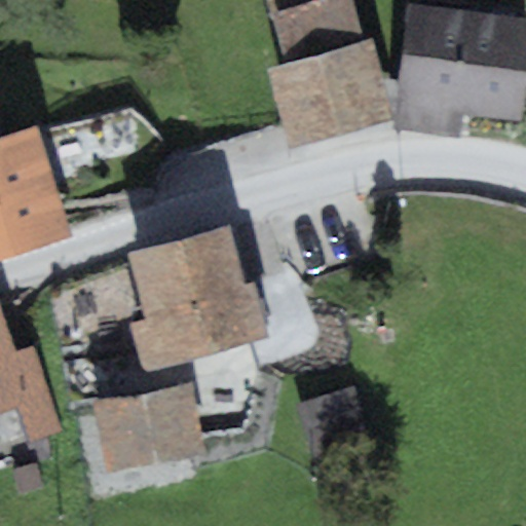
[(291,66),(271,71),(291,141),(383,115),(350,0),(324,0),(276,13),(291,66)]
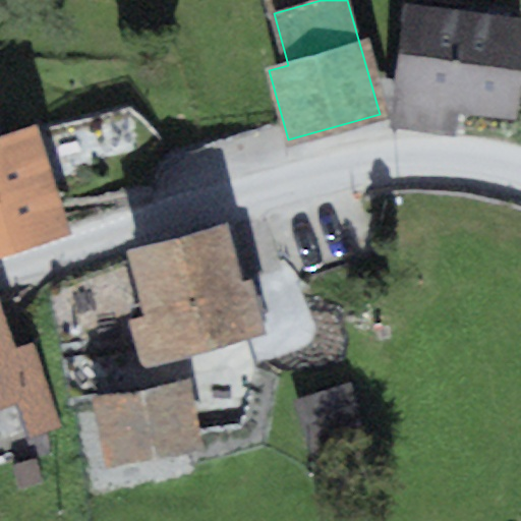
[(520,29),(520,20),(409,7),(396,119),(449,125),(451,103),(512,110),(520,29)]
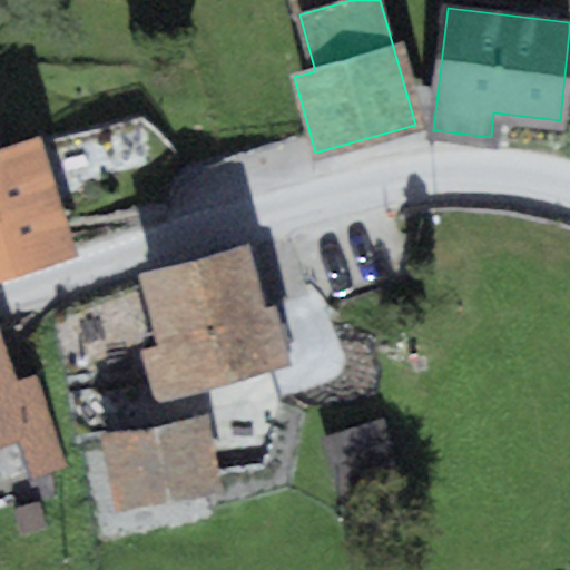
[(42,136),(0,149),(0,274),(80,248),(42,136)]
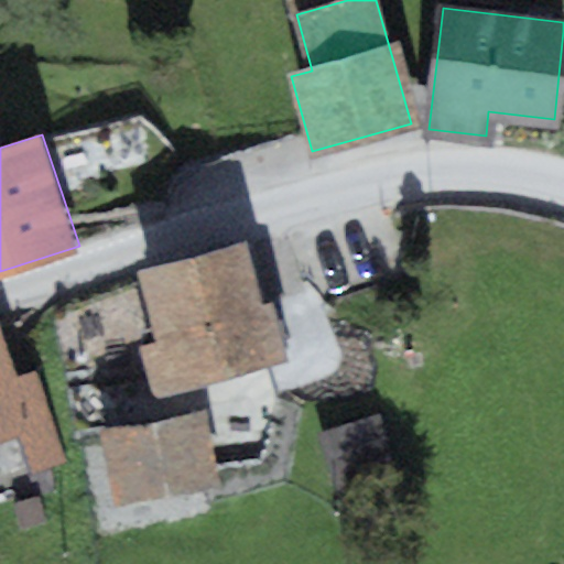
[(245,241),(136,272),(155,342),(137,346),(151,398),(288,359),(272,302),(262,304),(245,241)]
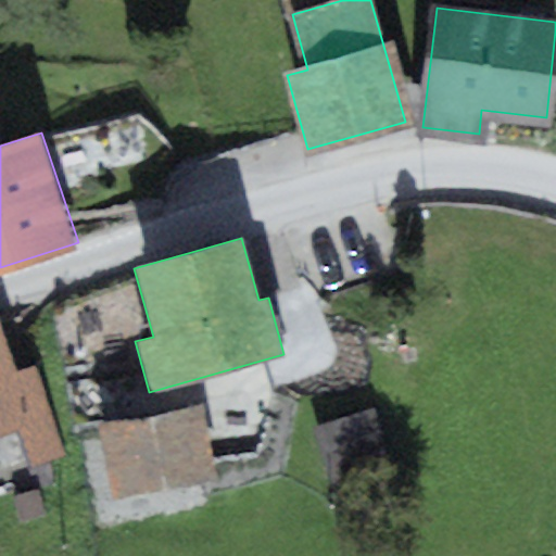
[(1,324),(0,323),(0,442),(16,437),(29,478),(66,466),(38,370),(16,377),(1,324)]
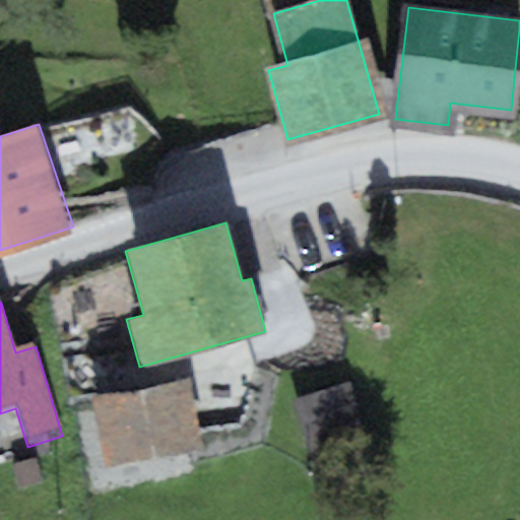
[(187,377),(90,396),(105,467),(202,448),(187,377)]
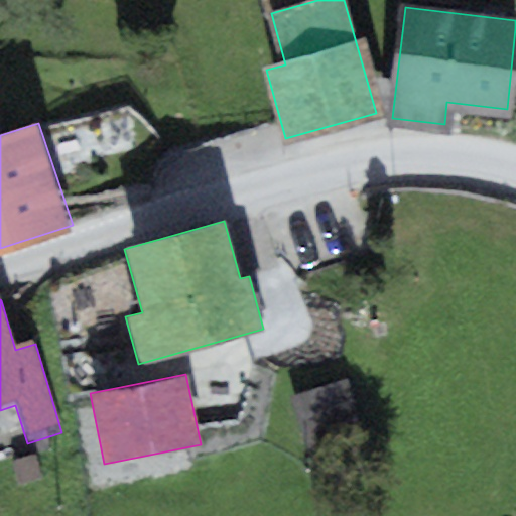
[(303,392),(288,397),(303,443),(362,424),(347,378),(332,383),(330,376),(301,385),(303,392)]
